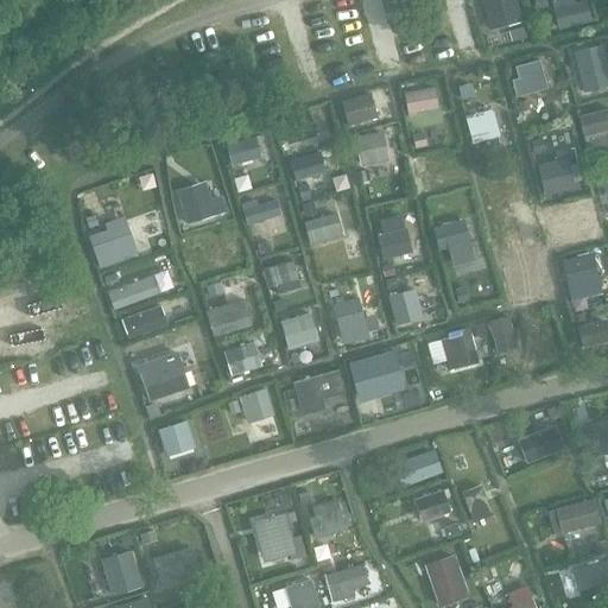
[(483,0),(493,30),(526,20),(519,0),(483,0)]
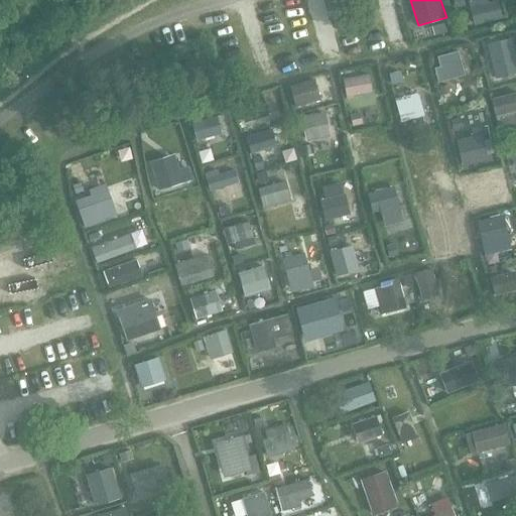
[(487,4),(486,0),(469,0),(475,24),(500,18),(496,2),(487,4)]
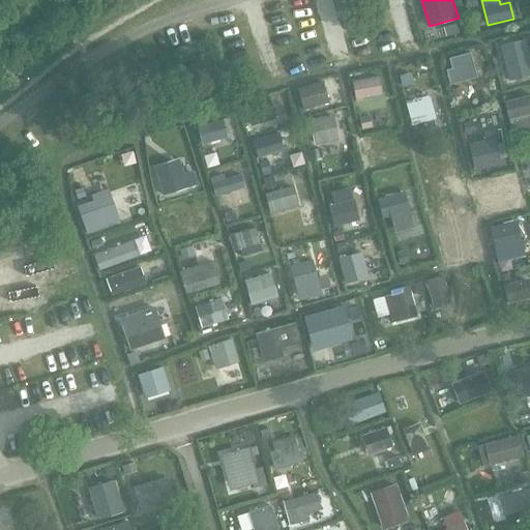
[(455,25),(444,28),(446,36),(458,33),(455,25)]
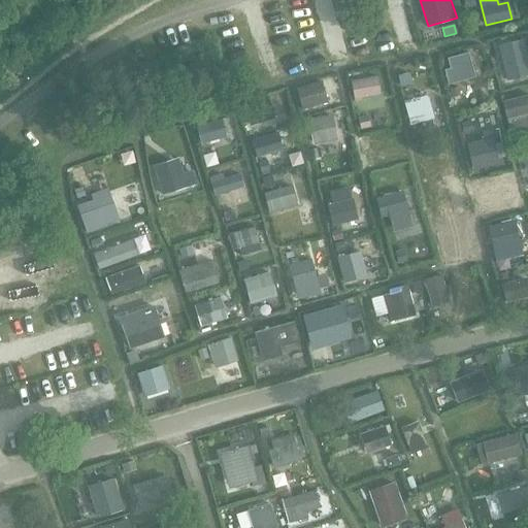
[(496,64),(522,58),(518,40),(492,46),(496,64)]
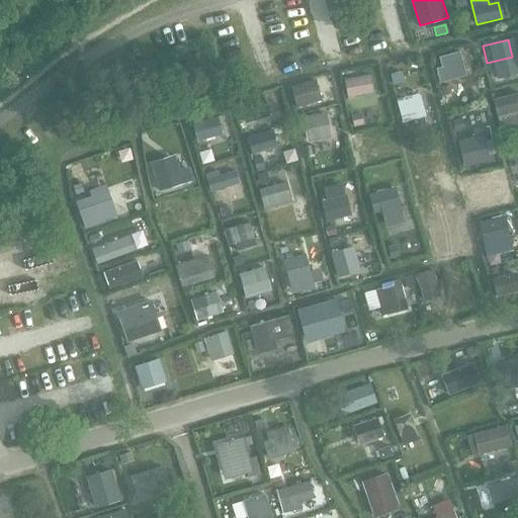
[(440,81),(464,74),(458,53),(440,58),(442,68),(437,69),(440,81)]
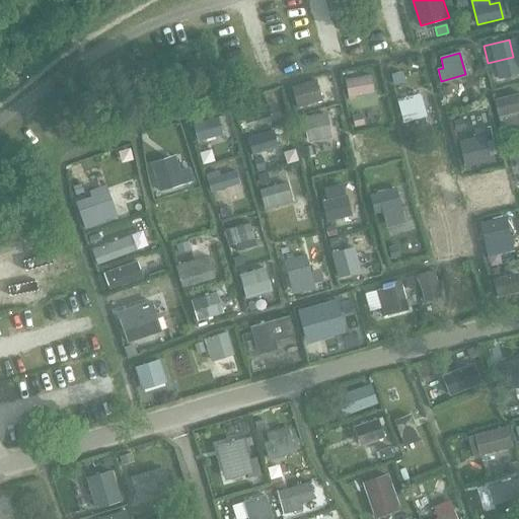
[(492,92),(514,86),(510,70),(487,76),(492,92)]
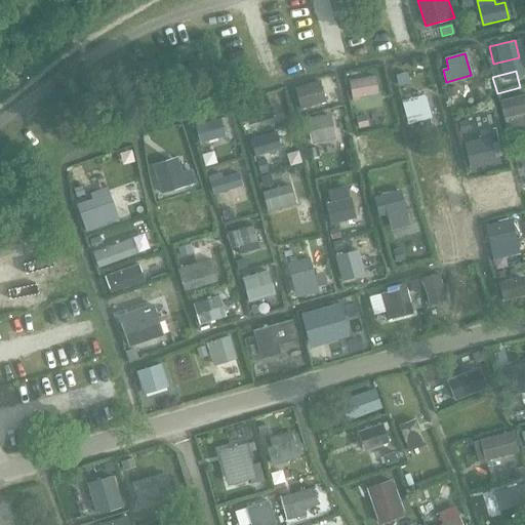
[(406,74),(396,76),(398,86),(408,84),(406,74)]
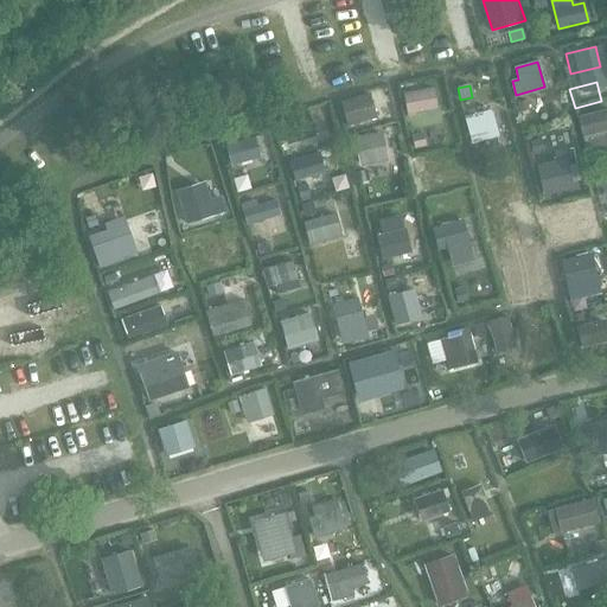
[(414,112),(435,107),(433,89),(404,94),(408,117),(414,116),(414,112)]
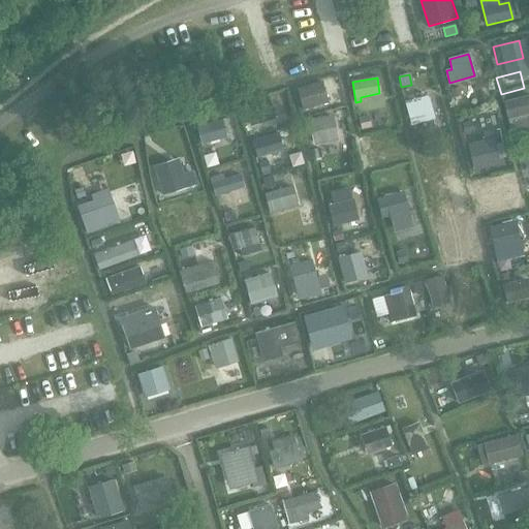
[(303,109),(327,101),(320,82),(297,89),(303,109)]
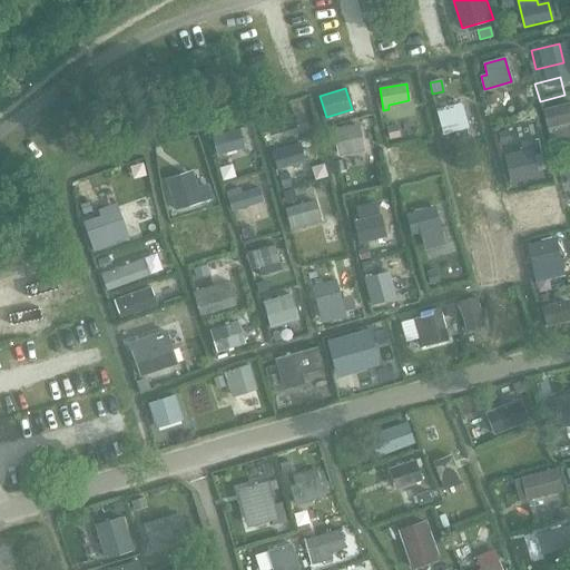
[(493,94),(485,97),(488,105),(497,102),(493,94)]
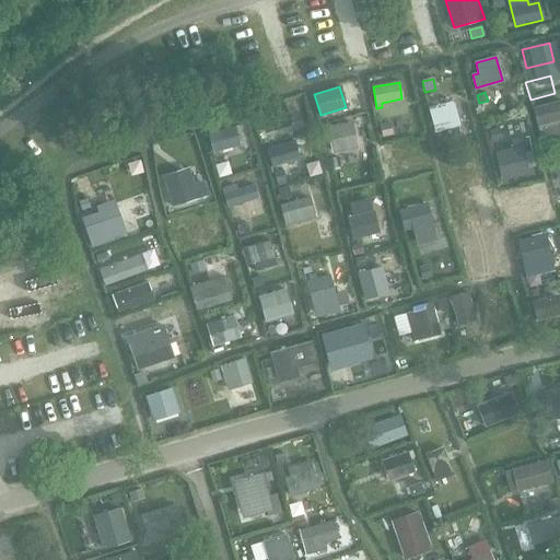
[(296,96),(287,100),(294,125),(305,121),(296,96)]
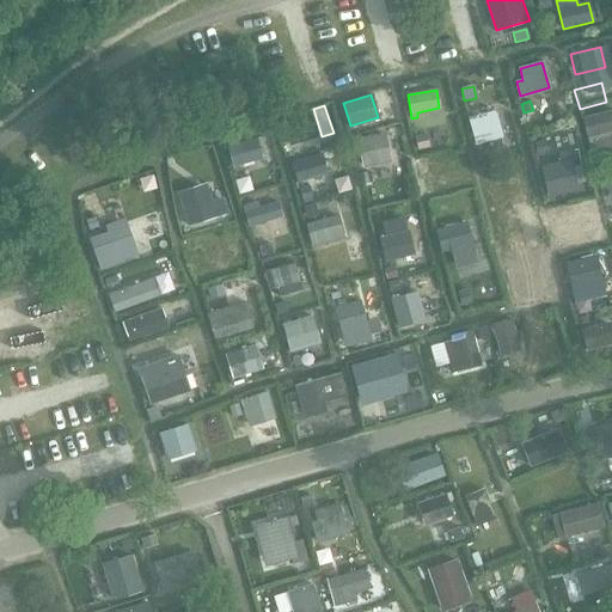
[(609,133),(611,132),(611,110),(583,117),(591,150),(611,144),(609,133)]
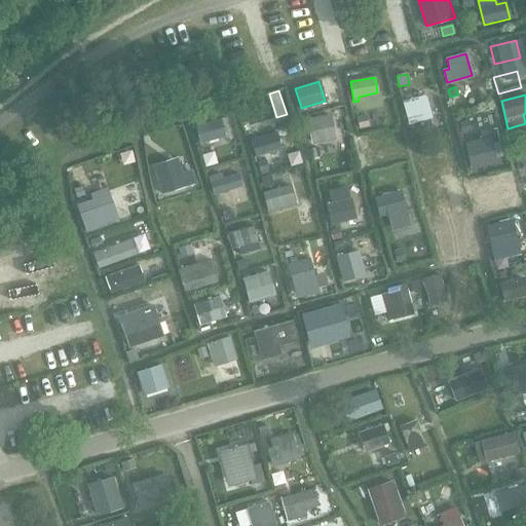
[(409,123),(430,117),(424,97),(404,102),(409,123)]
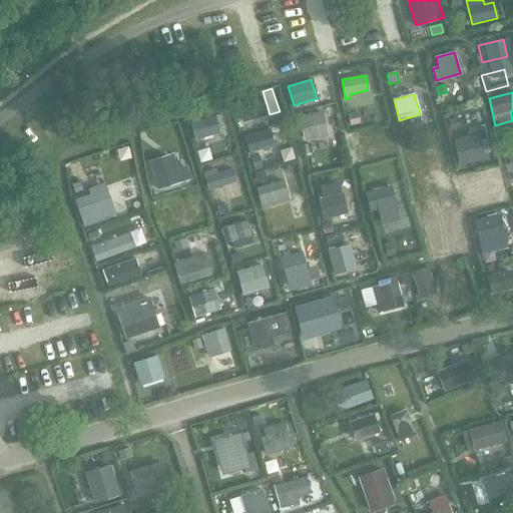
[(239,122),(265,114),(259,95),(233,103),(239,122)]
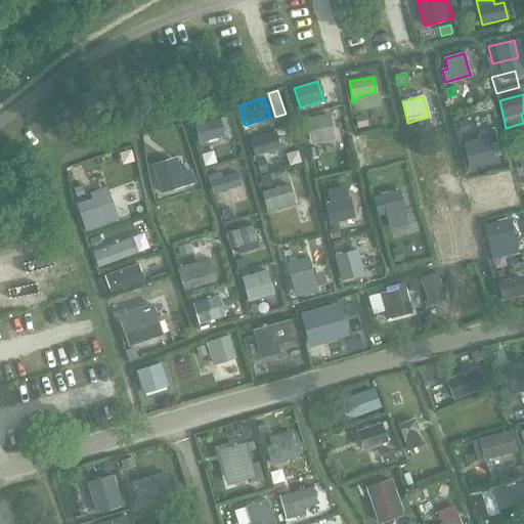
[(332,138),(326,115),(307,120),(311,142),(332,138)]
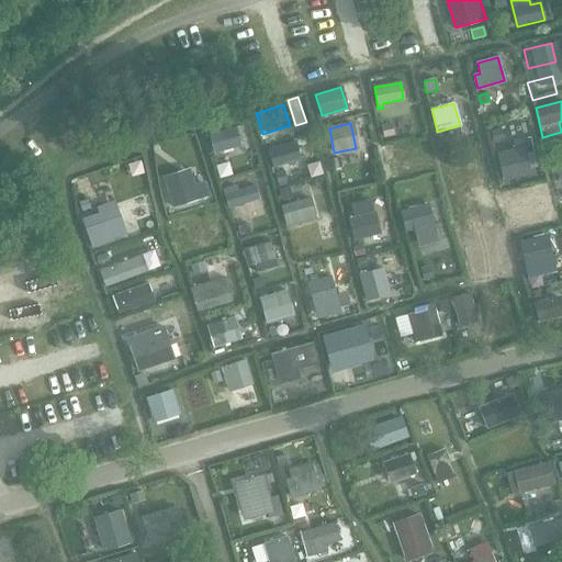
[(390,124),(381,125),(383,138),(392,136),(390,124)]
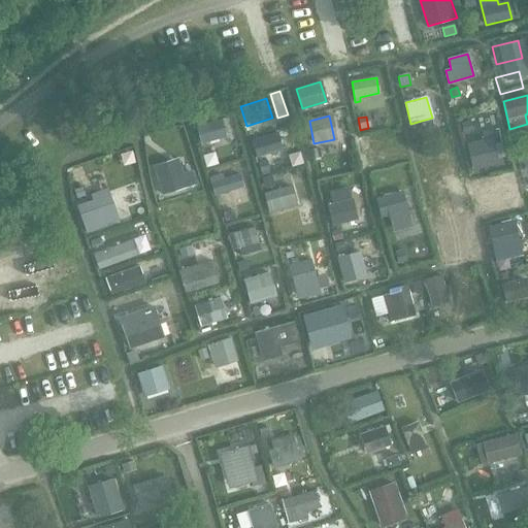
[(204,119),(195,122),(201,142),(224,136),(220,120),(205,124),(204,119)]
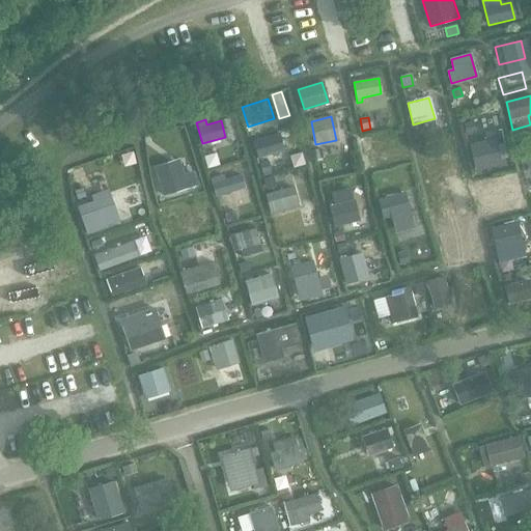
[(474,120),(464,122),(466,133),(476,130),(474,120)]
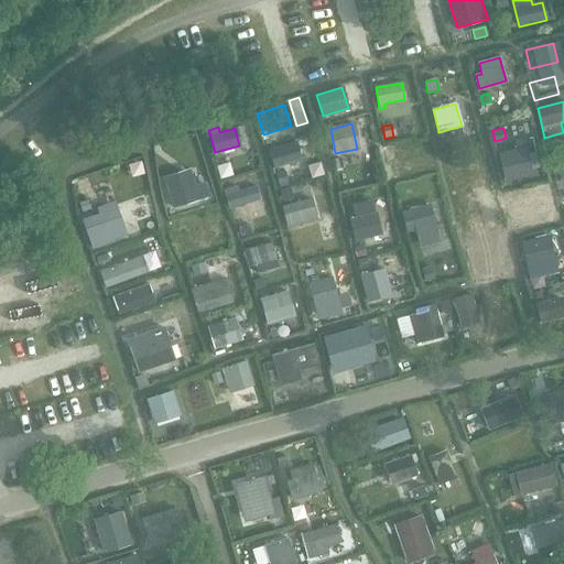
[(274,167),(300,160),(295,143),(269,150),(274,167)]
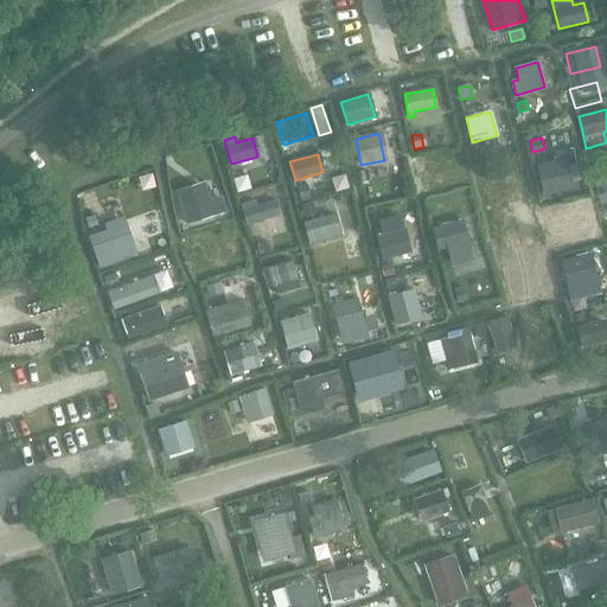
[(574,189),(567,159),(537,166),(544,196),(574,189)]
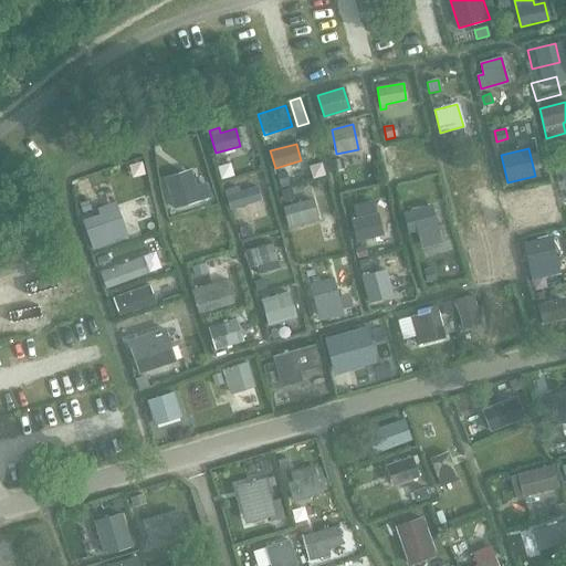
[(341,159),(332,161),(334,170),(342,168),(341,159)]
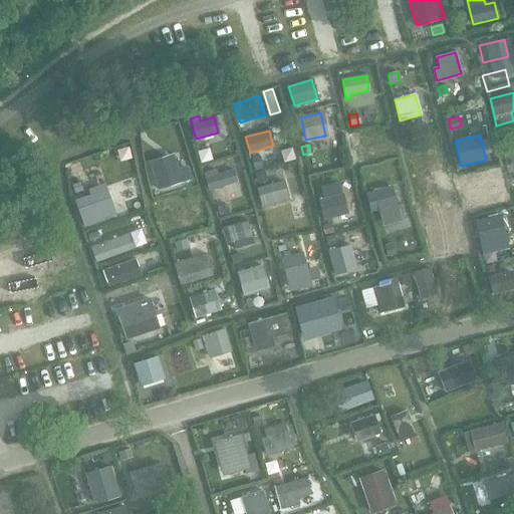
[(151,159),(159,188),(184,181),(176,152),(151,159)]
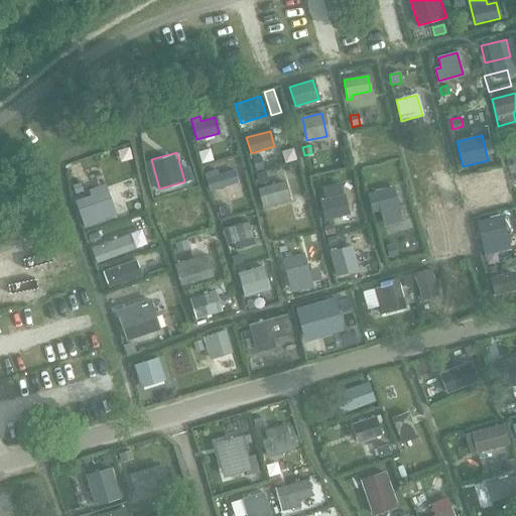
[(261,157),(253,159),(255,168),(264,165),(261,157)]
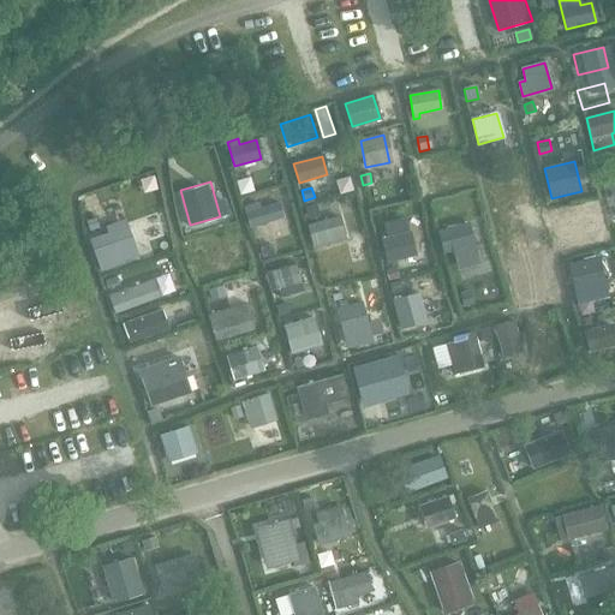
[(282,216),(278,203),(260,209),(258,204),(245,208),(251,227),(282,216)]
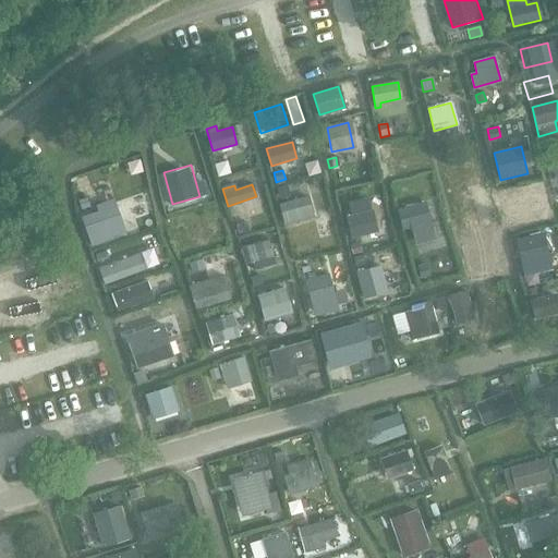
[(531,184),(506,189),(507,198),(533,194),(531,184)]
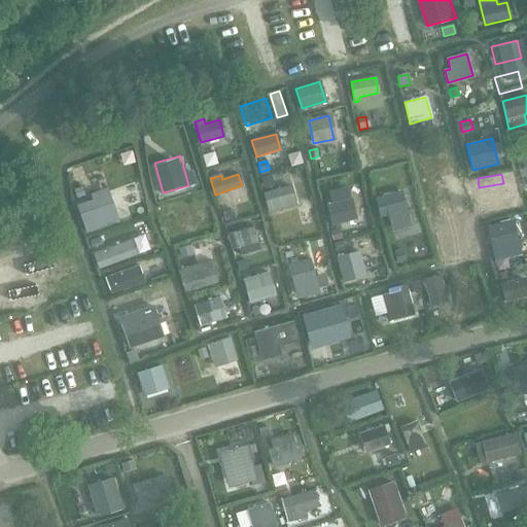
[(271,177),(262,179),(265,188),(274,185),(271,177)]
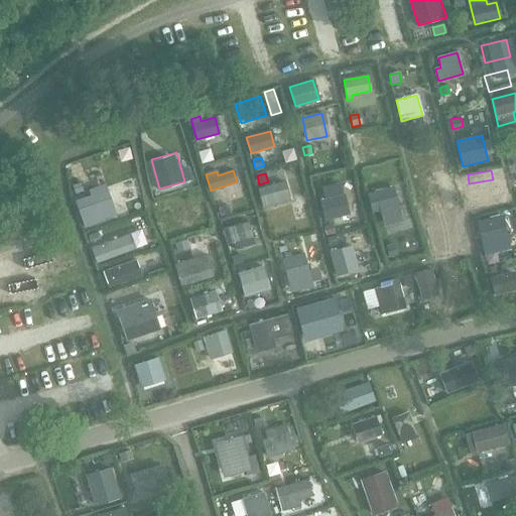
[(263,208),(289,201),(284,182),(258,190),(263,208)]
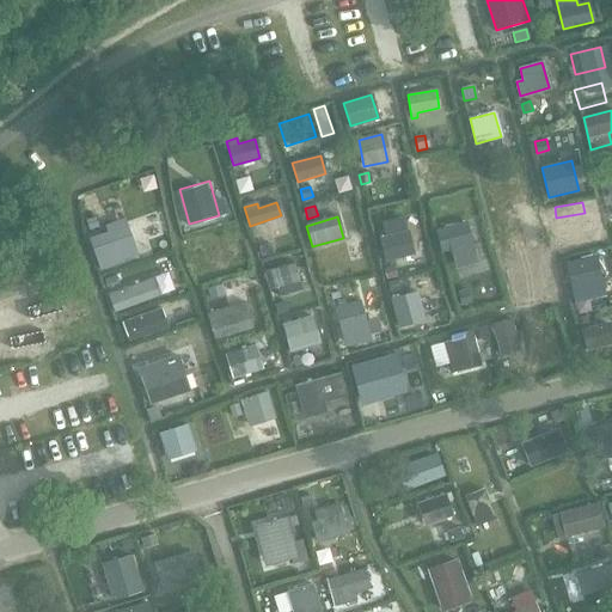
[(95,218),(86,221),(89,231),(98,227),(95,218)]
